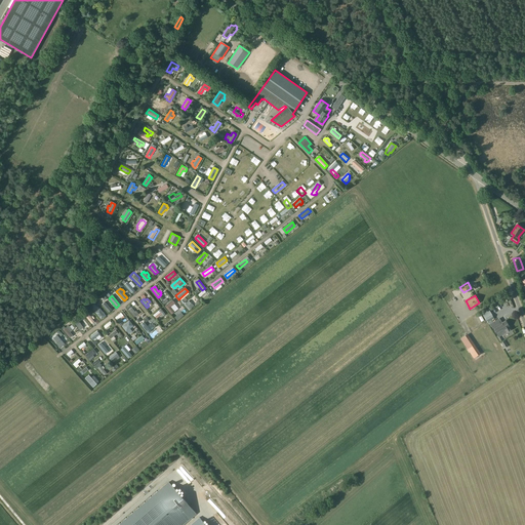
[(165,307),(171,315),(175,312),(171,307),(175,304),(172,299),(165,307)]
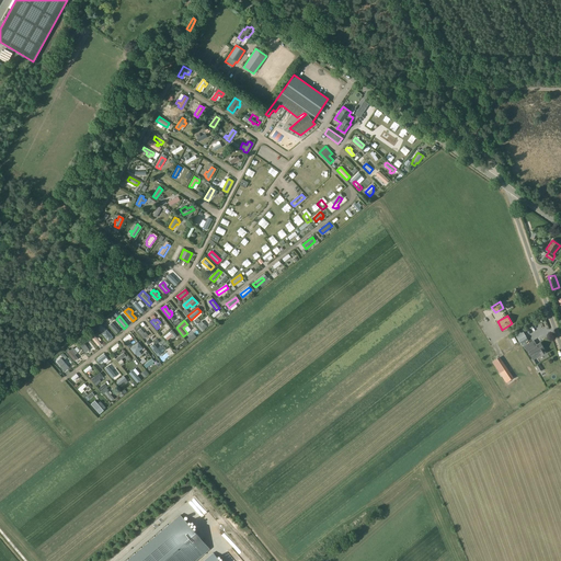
[(112,323),(109,325),(116,334),(118,331),(112,323)]
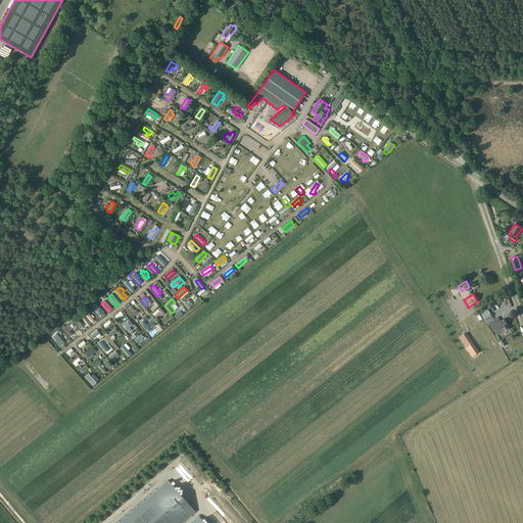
[(135,310),(134,311),(131,306),(128,310),(133,316),(138,313),(135,310)]
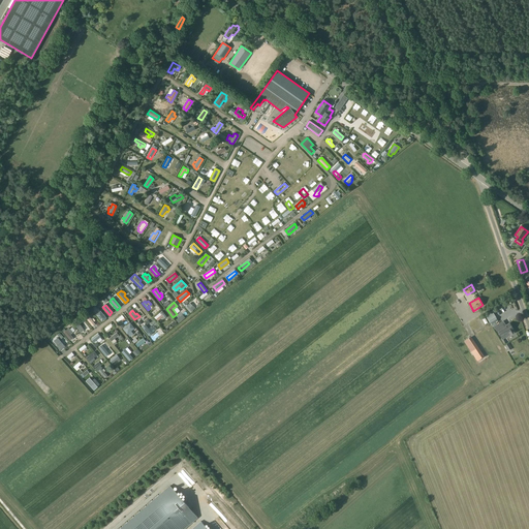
[(106,318),(100,311),(96,315),(102,322),(106,318)]
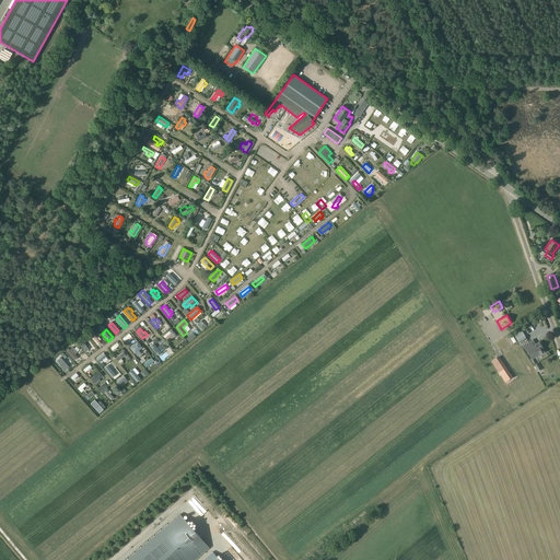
[(522,345),(528,341),(525,335),(520,338),(516,333),(514,334),(517,339),(518,338),(518,339),(522,345)]
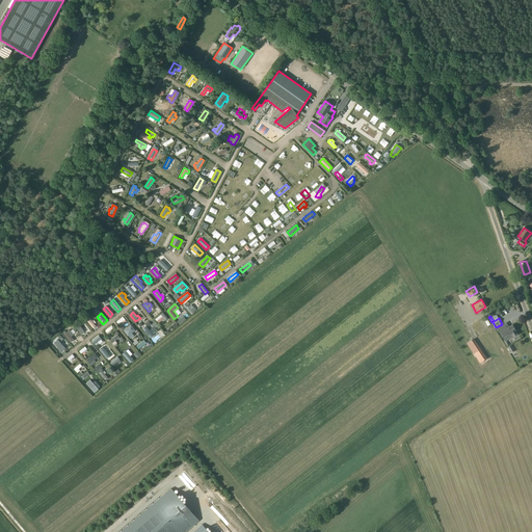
[(92,328),(96,326),(88,318),(85,320),(92,328)]
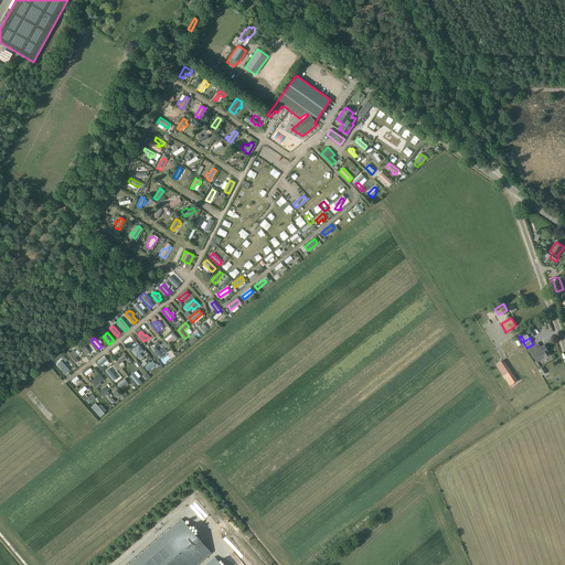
[(86,354),(89,352),(82,343),(78,345),(86,354)]
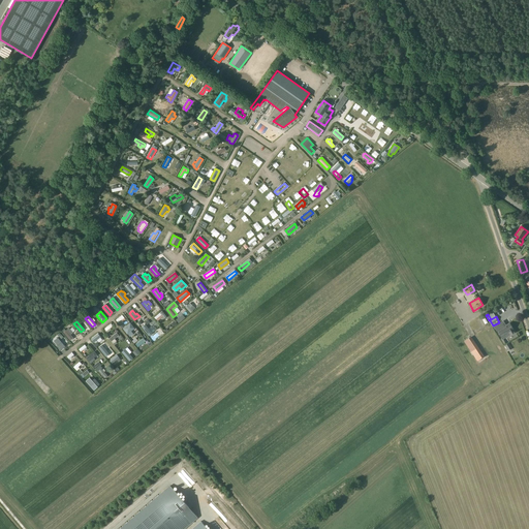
[(462,333),(461,331),(464,330),(463,327),(459,329),(456,322),(452,324),(458,335),(462,333)]
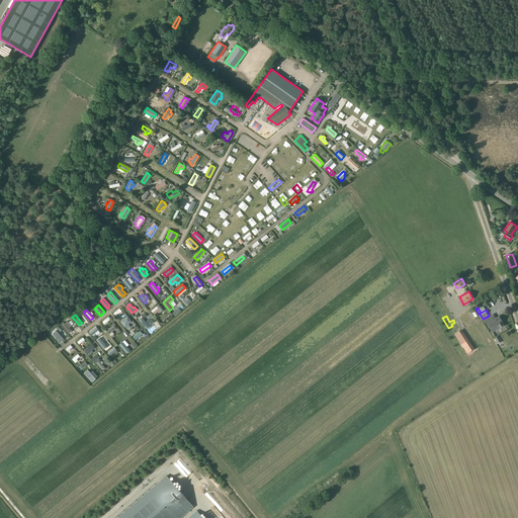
[(492,318),(491,319),(489,316),(483,319),(488,326),(489,328),(493,326),(493,325),(494,325),(495,327),(496,330),(500,328),(504,326),(503,323),(499,317),(493,320),(492,318)]
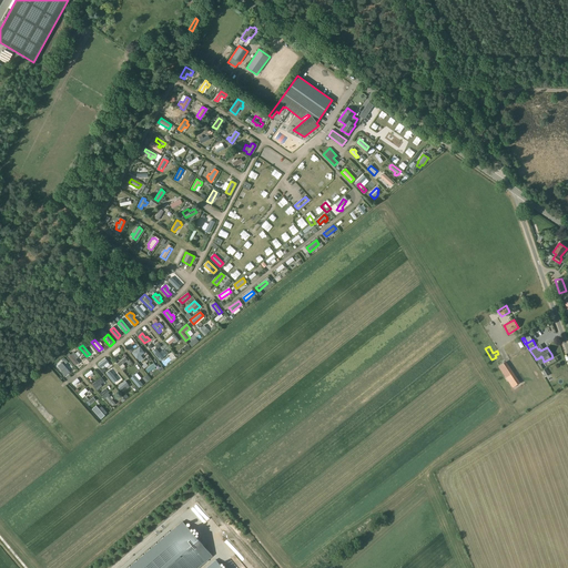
[(140,347),(132,353),(137,359),(140,355),(144,353),(140,347)]
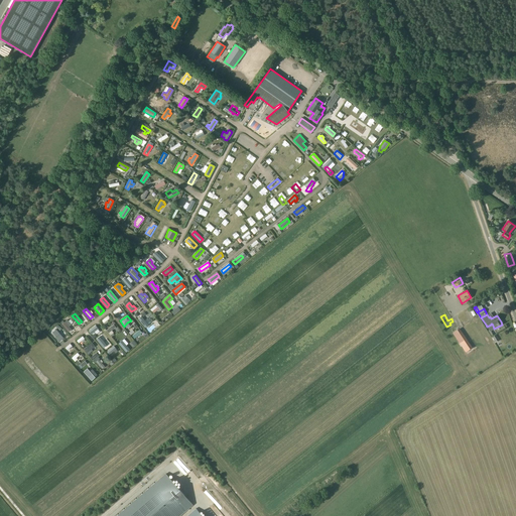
[(147,326),(141,317),(138,319),(144,328),(147,326)]
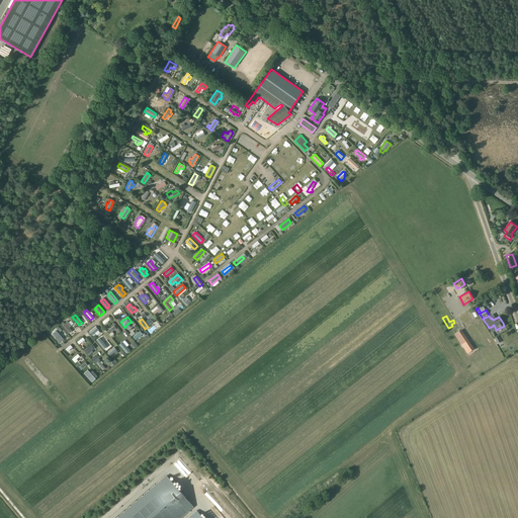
[(69,328),(71,326),(67,321),(62,326),(69,334),(72,331),(69,328)]
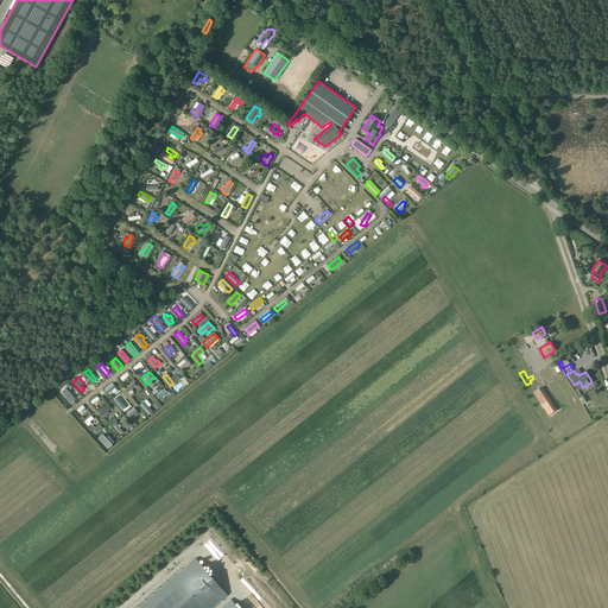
[(529,384),(531,391),(538,388),(536,381),(529,384)]
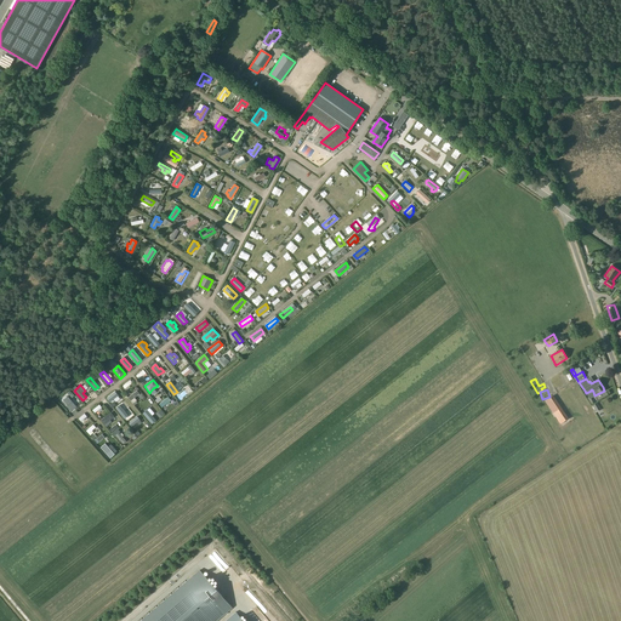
[(137,391),(127,398),(132,404),(136,400),(134,398),(140,394),(137,391)]
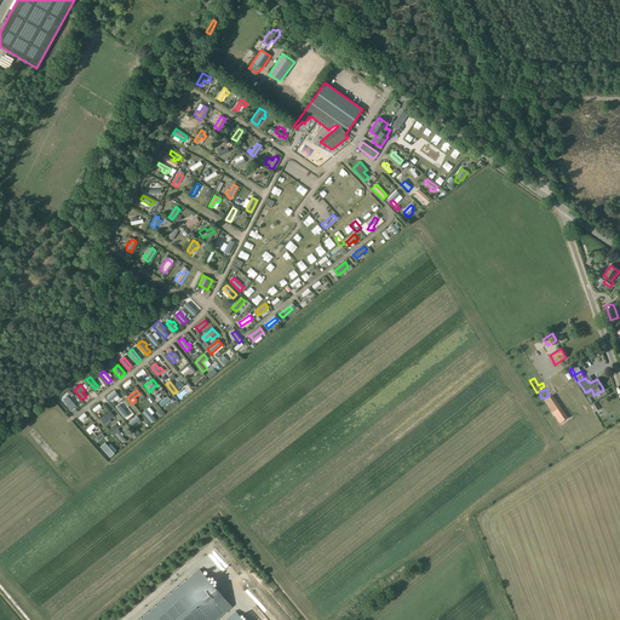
[(184,390),(174,397),(177,400),(187,394),(184,390)]
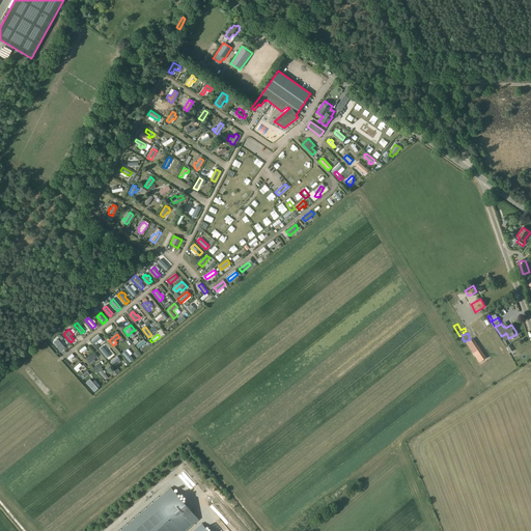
[(145,342),(146,342),(144,340),(136,346),(138,348),(142,345),(143,346),(146,344),(145,342)]
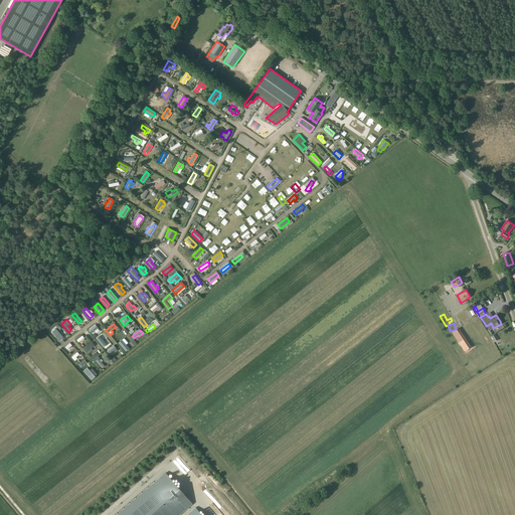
[(53,334),(51,335),(56,343),(59,341),(53,334)]
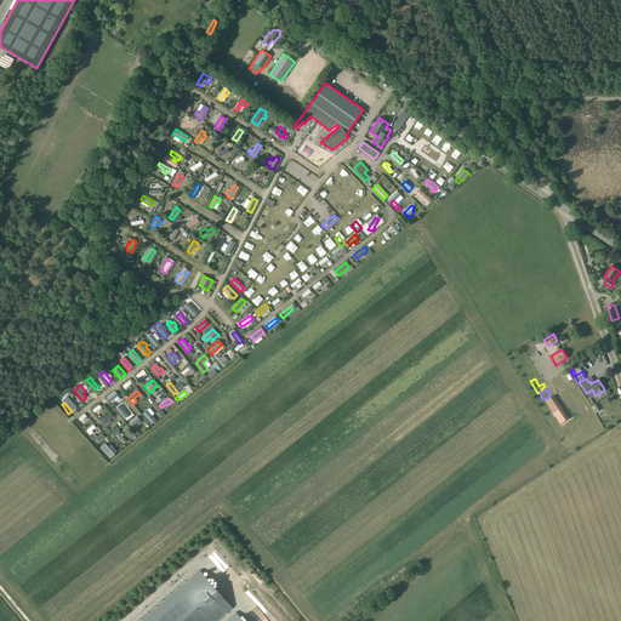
[(155,421),(147,411),(142,415),(152,425),(155,421)]
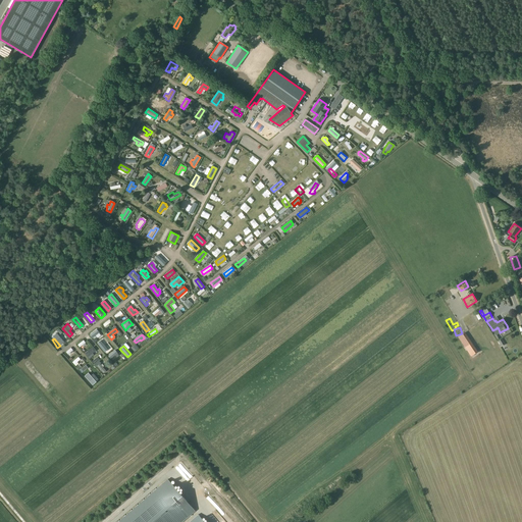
[(474,346),(467,351),(471,356),(478,352),(474,346)]
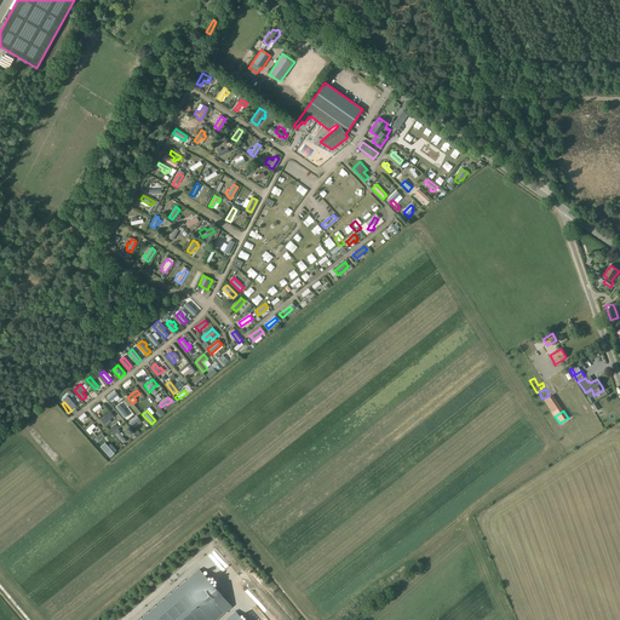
[(103,424),(114,417),(110,412),(101,420),(103,424)]
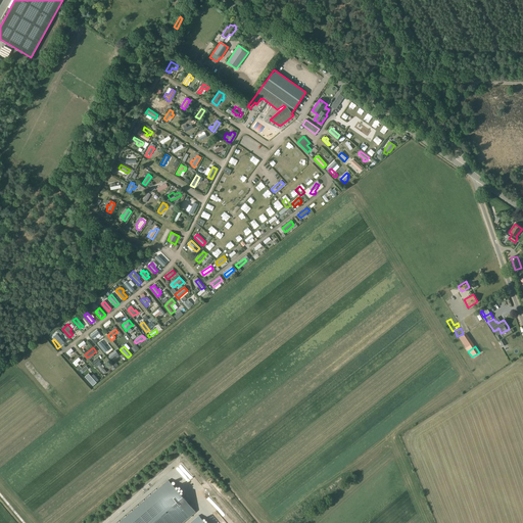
[(115,350),(108,357),(110,360),(114,355),(115,357),(117,354),(117,353),(115,350)]
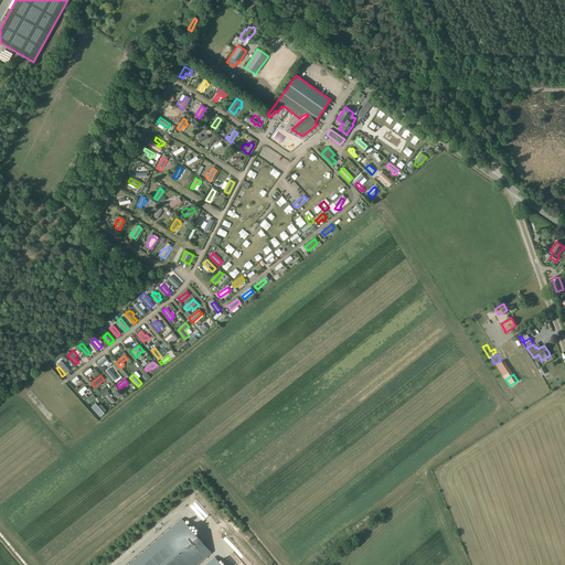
[(110,394),(109,395),(108,394),(105,396),(112,404),(114,402),(110,397),(113,396),(110,394)]
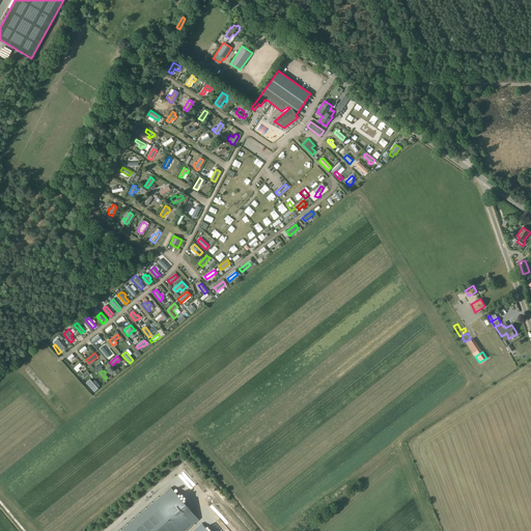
[(92,381),(88,385),(93,392),(96,390),(92,386),(94,384),(92,381)]
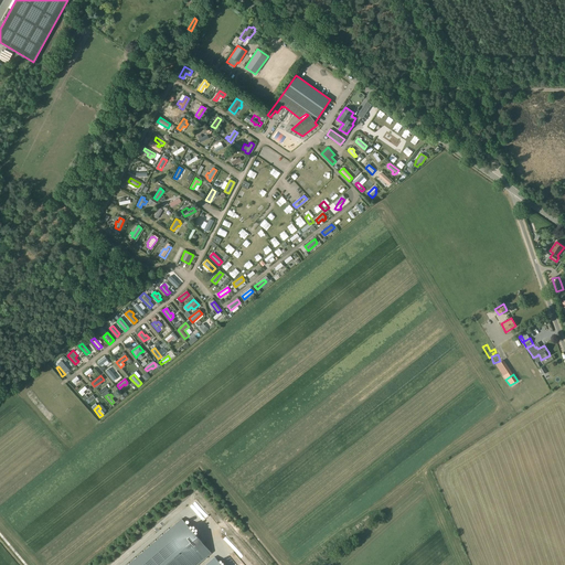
[(196,564),(211,553),(208,550),(181,519),(127,564),(196,564)]
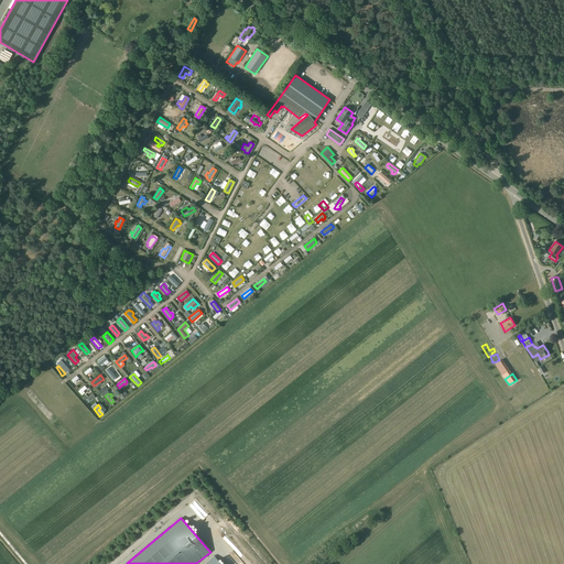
[(228,557),(232,563),(240,563),(232,554),(228,557)]
